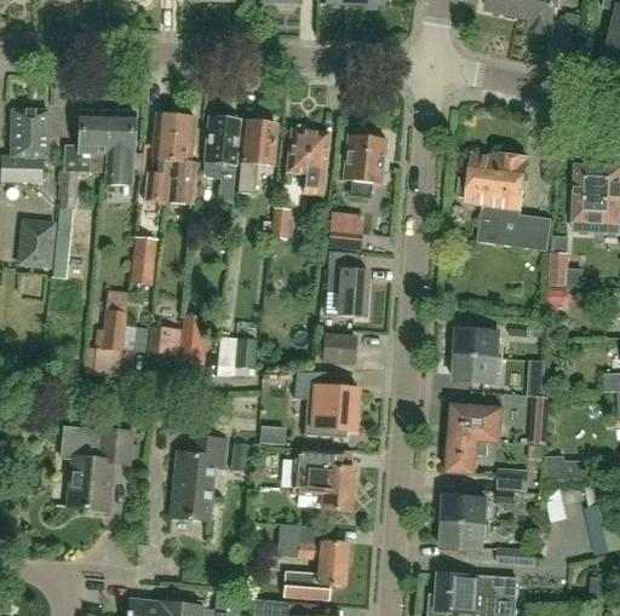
[(518,16),(521,0),(488,0),(487,9),(518,16)]
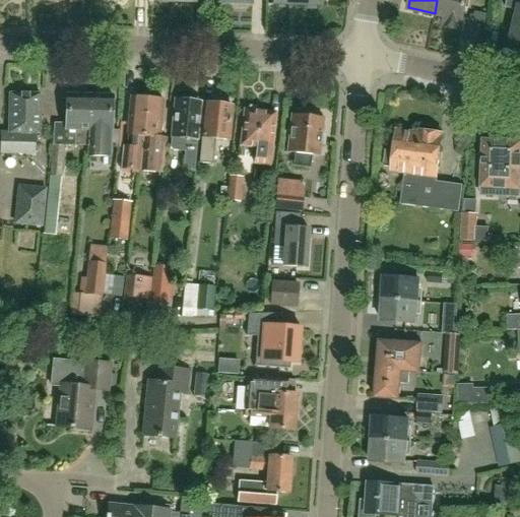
[(437,0),(435,13),(445,15),(443,23),(459,27),(465,0),(437,0)]
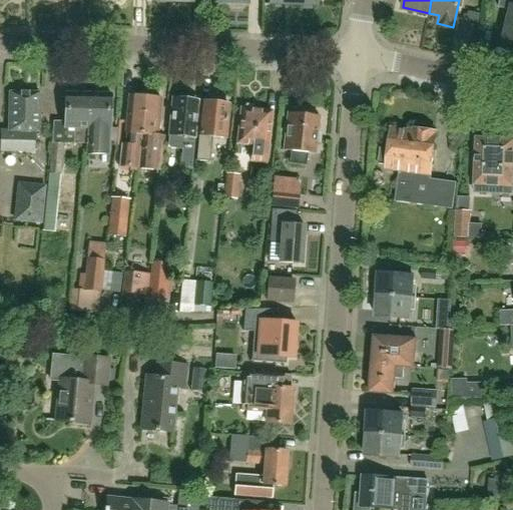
[(500,0),(499,6),(510,8),(504,36),(512,38),(512,0),(500,0)]
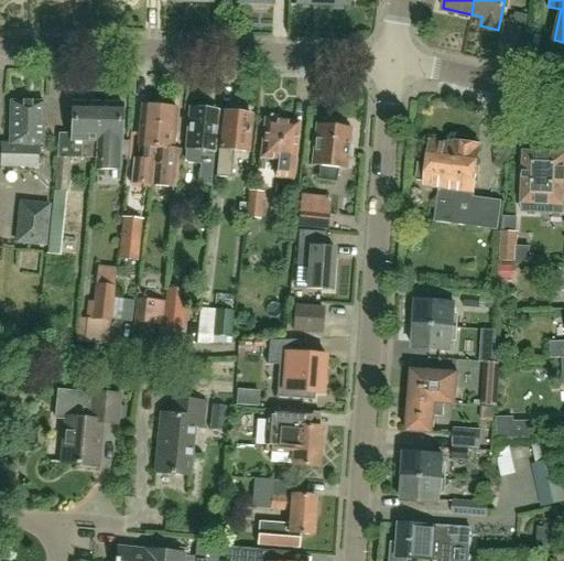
[(510,12),(508,20),(525,23),(528,12),(514,9),(514,13),(510,12)]
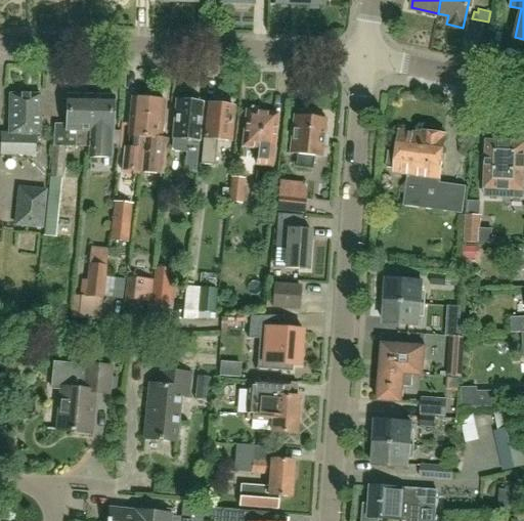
[(41,132),(41,92),(11,92),(10,131),(1,131),(1,152),(36,153),(36,132),(41,132)]
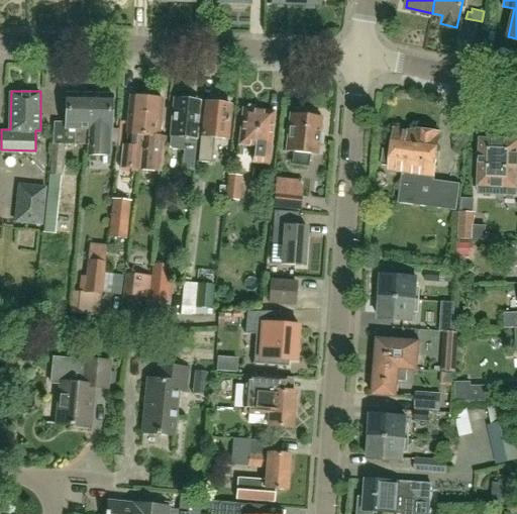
[(53,142),(48,175),(41,231),(56,232),(62,174),(63,174),(65,142),(75,142),(87,142),(89,142),(90,92),(66,92),(66,120),(54,120),(53,142)]
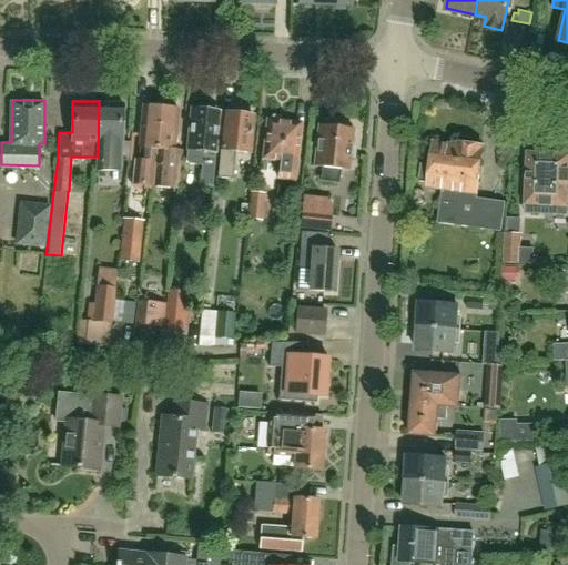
[(98,157),(95,157),(95,169),(120,169),(120,141),(122,141),(122,101),(99,101),(98,157)]
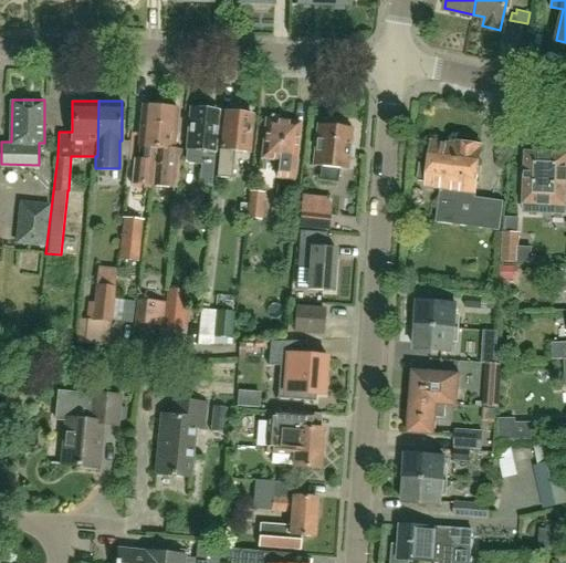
[(147,146),(146,157),(134,156),(130,181),(154,184),(161,104),(144,102),(139,145),(147,146)]
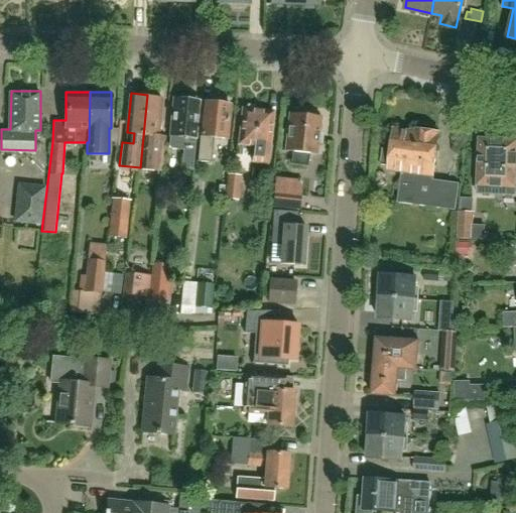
[(163,96),(147,95),(140,167),(163,170),(167,133),(159,132),(163,96)]
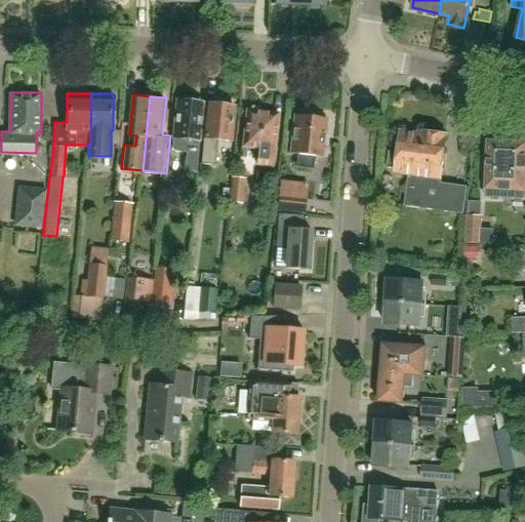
[(177,99),(174,135),(172,149),(173,149),(174,150),(187,151),(185,168),(197,169),(203,102),(191,101),(191,97),(183,96),(182,99),(177,99)]
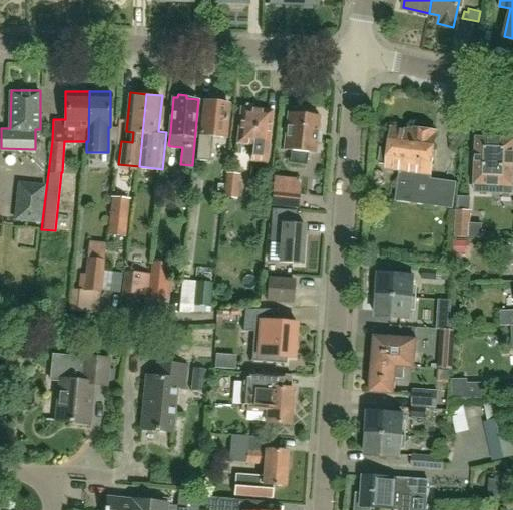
[(215,100),(204,99),(197,157),(210,159),(212,140),(211,141),(212,134),(225,136),(230,102),(226,102),(224,99),(217,98),(215,100)]
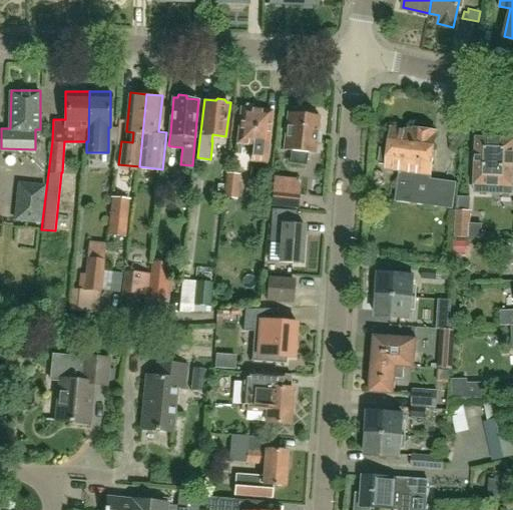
[(247,104),(245,106),(242,106),(238,142),(253,143),(251,158),(267,160),(273,109),(255,107),(254,104),(247,104)]
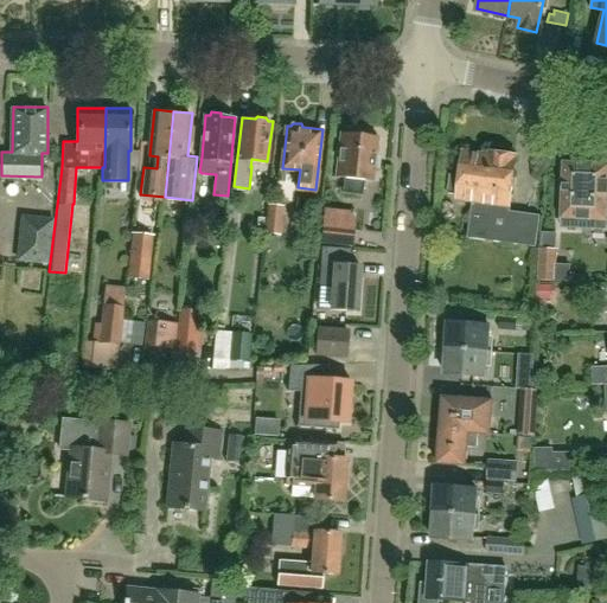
[(375,180),(378,135),(360,134),(358,127),(347,127),(344,133),(339,133),(336,175),(345,177),(344,191),(363,193),(364,179),(375,180)]
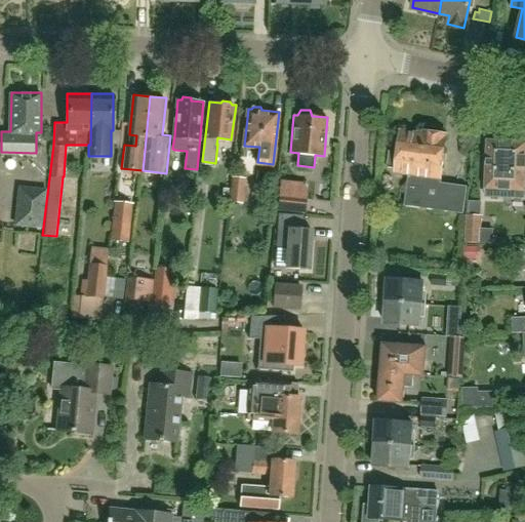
[(442,176),(447,132),(426,129),(426,132),(402,130),(399,155),(389,154),(388,166),(397,167),(397,171),(410,172),(406,205),(465,211),(468,185),(437,182),(438,176),(442,176)]
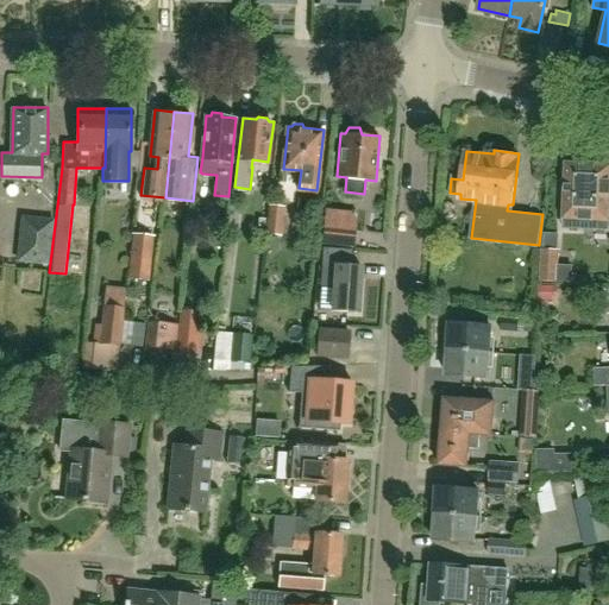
[(608,159),(566,159),(564,207),(564,216),(565,216),(583,218),(596,218),(595,227),(608,227),(608,159)]
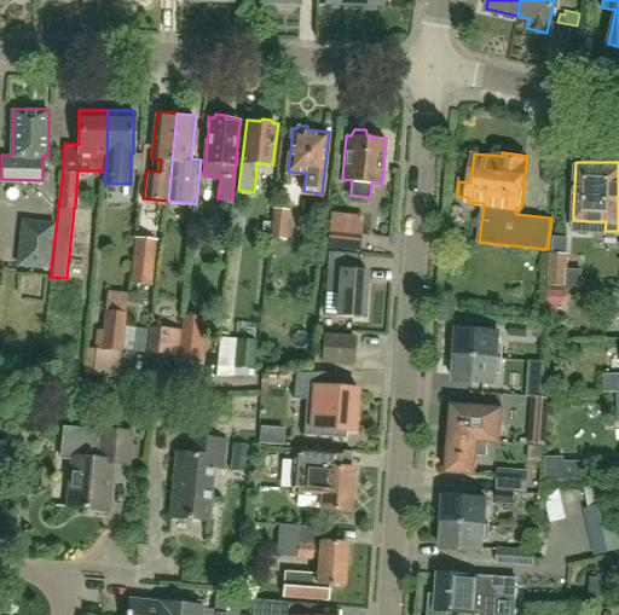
[(287,238),(290,208),(273,207),(270,236),(287,238)]
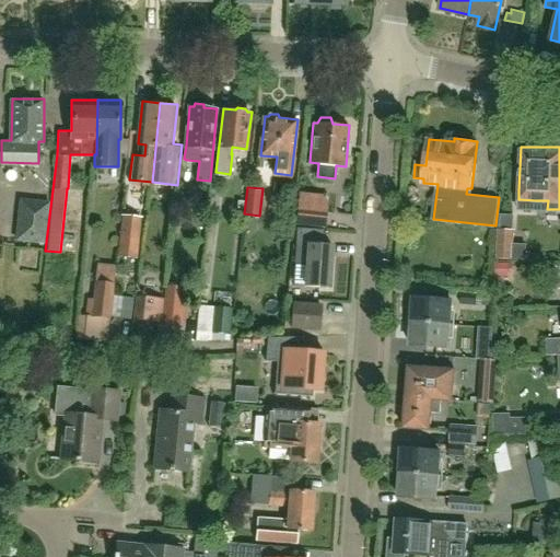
[(22,198),(18,238),(46,240),(49,200),(22,198)]
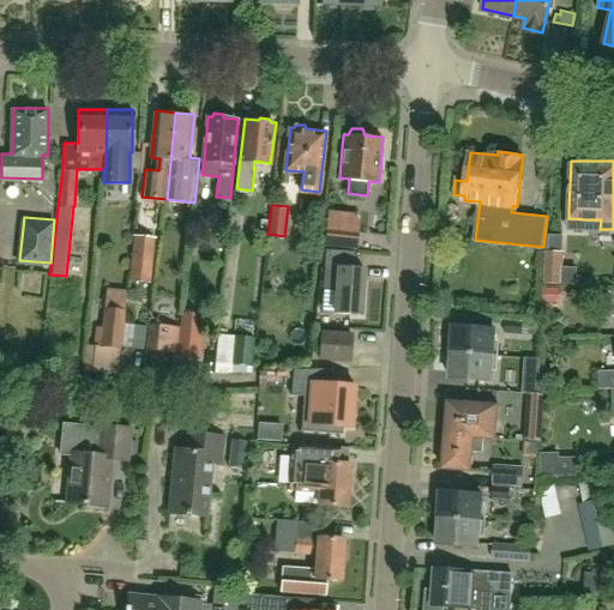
[(356,246),(357,228),(327,224),(325,243),(356,246)]
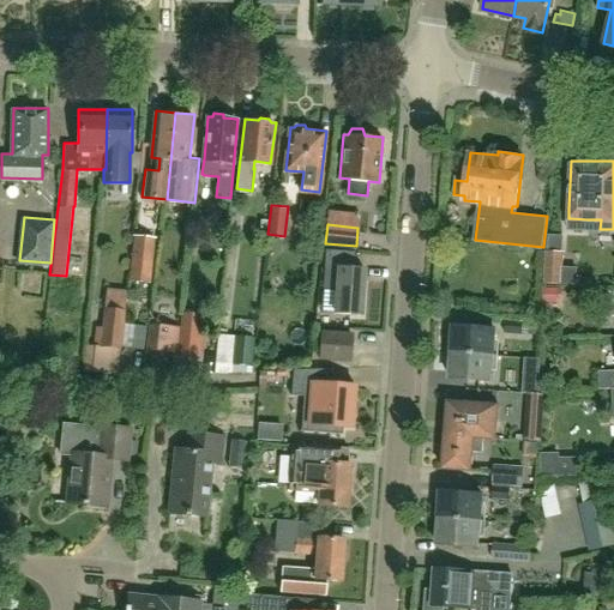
[(132,234),(127,279),(150,282),(155,237),(132,234)]
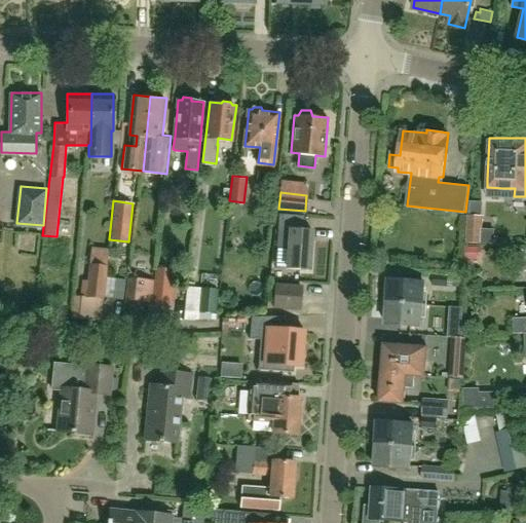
[(278,214),(277,229),(276,247),(288,248),(287,267),(310,269),(312,230),(302,230),(303,216),(278,214)]
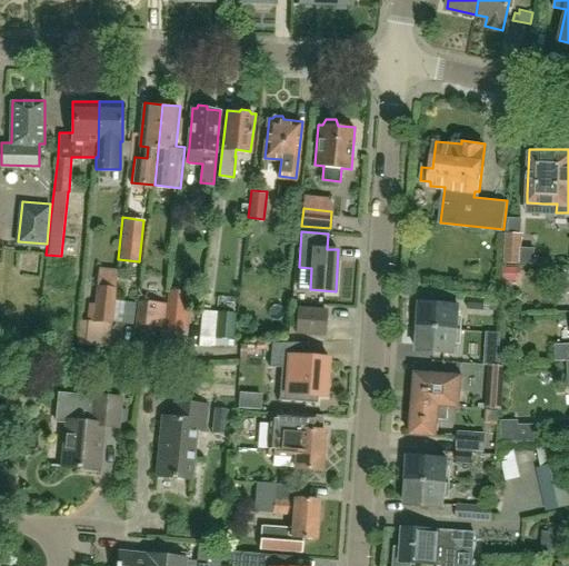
[(520,261),(521,232),(508,231),(507,261),(520,261)]
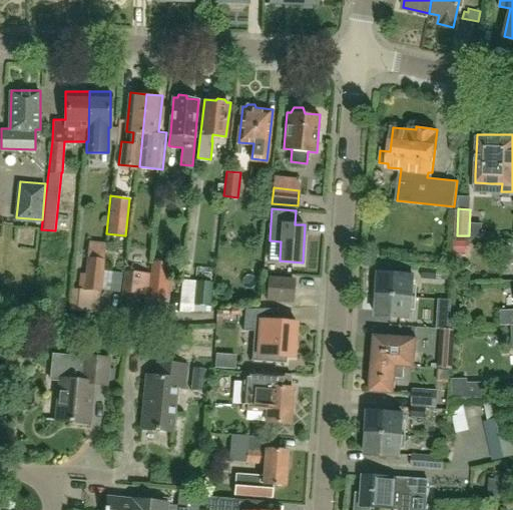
[(455,239),(455,251),(468,251),(468,239),(455,239)]
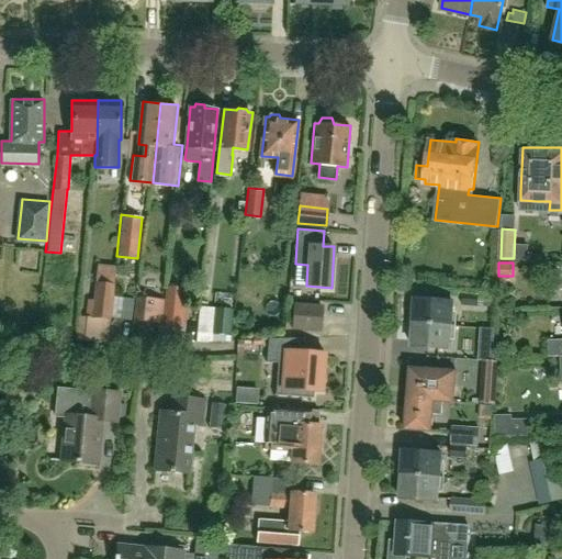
[(115,282),(98,280),(93,313),(111,315),(115,282)]
